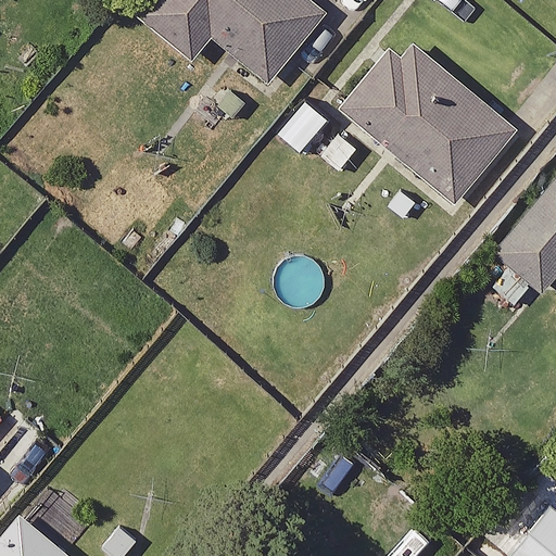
[(329,11),(315,0),(146,0),(136,13),(191,59),(211,36),(268,83),(329,11)]
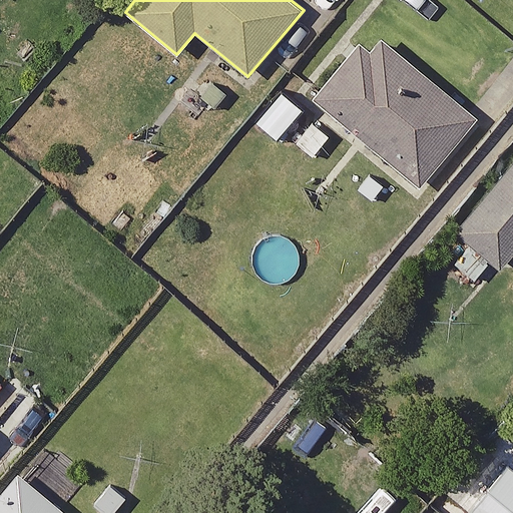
[(372,51),(359,41),(312,96),(419,185),(476,117),(382,39),(372,51)]
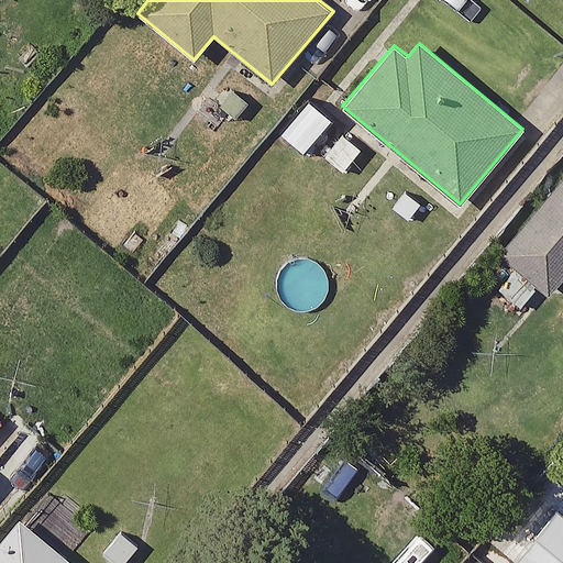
[(332,119),(309,100),(282,133),(305,152),(332,119)]
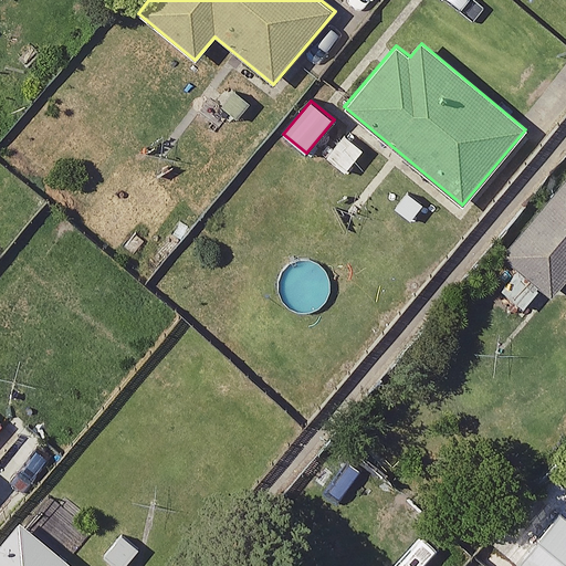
[(364,149),(345,134),(326,157),(346,173),(364,149)]
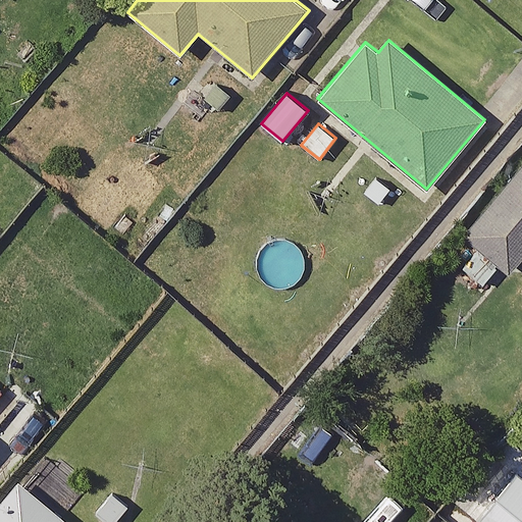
[(521,162),(462,236),(510,274),(521,259),(521,162)]
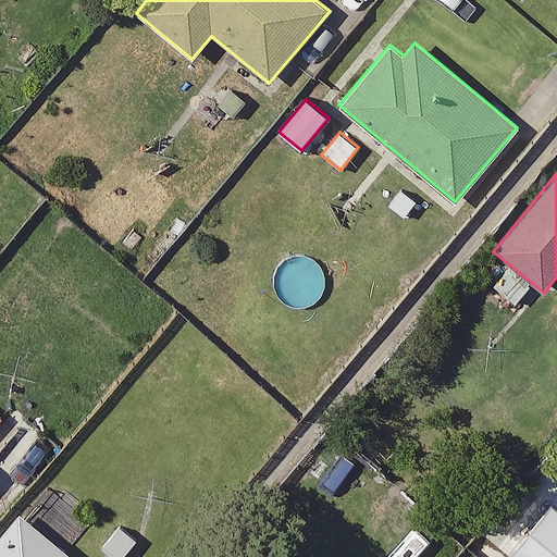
[(556,556),(556,508),(553,505),(509,556),(510,556),(556,556)]
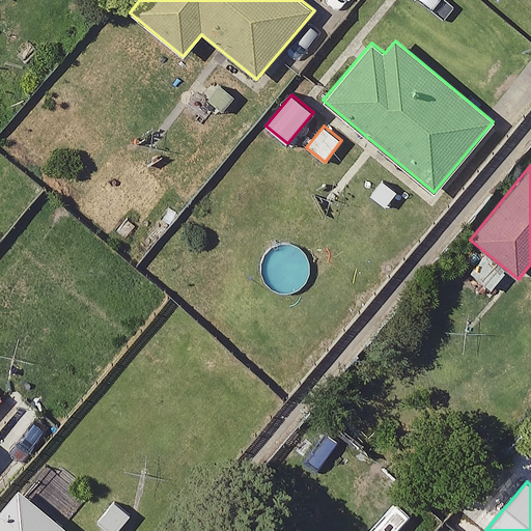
[(73,530),(21,486),(0,510),(0,530),(73,530)]
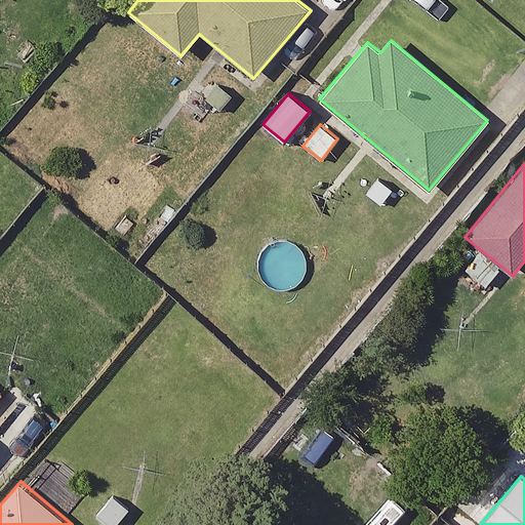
[(115,524),(128,510),(115,498),(99,517),(109,524),(115,524)]
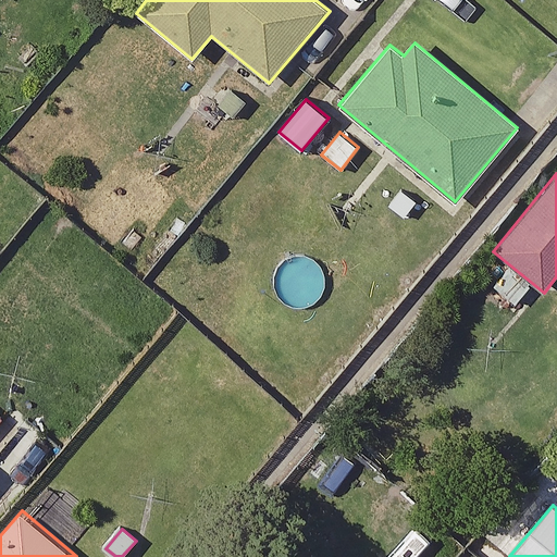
All buildings are outlined.
